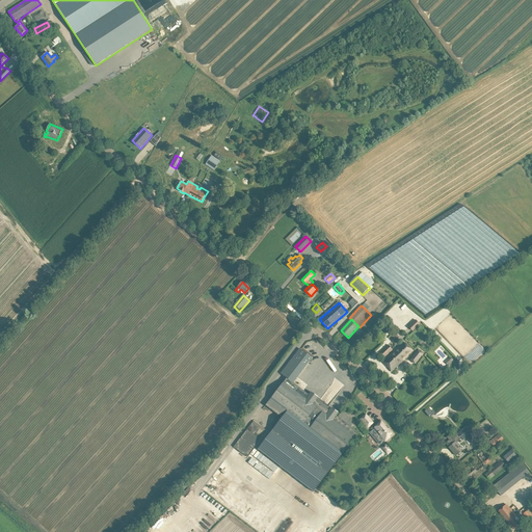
[(420,324),(417,320),(408,327),(413,331),(420,324)]
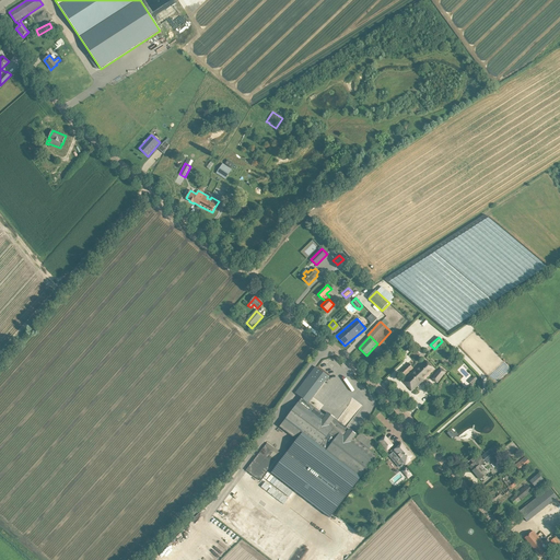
[(503,356),(517,343),(515,340),(506,349),(504,346),(499,350),(503,356)]
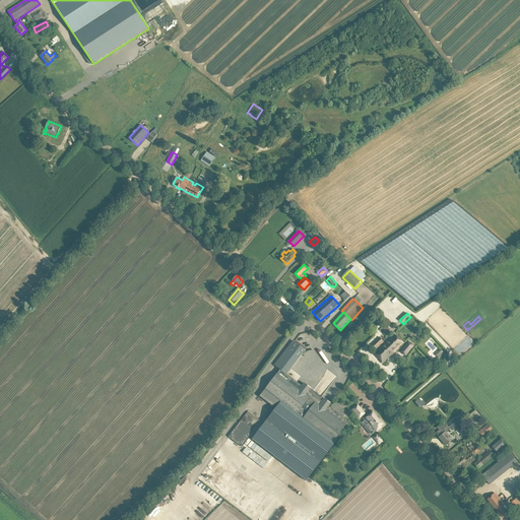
[(390,330),(386,325),(381,330),(385,334),(390,330)]
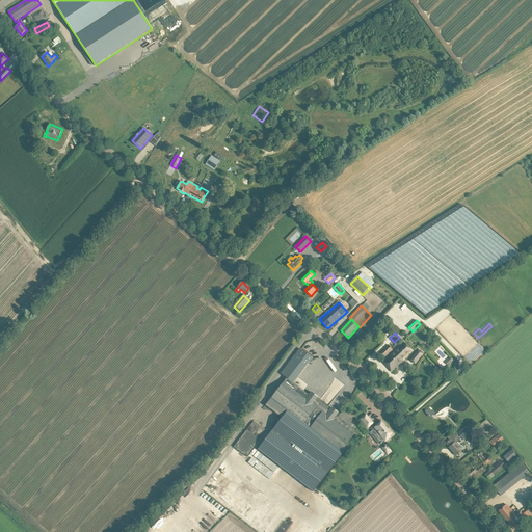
[(413,351),(404,342),(387,358),(382,363),(391,371),(395,368),(413,351)]
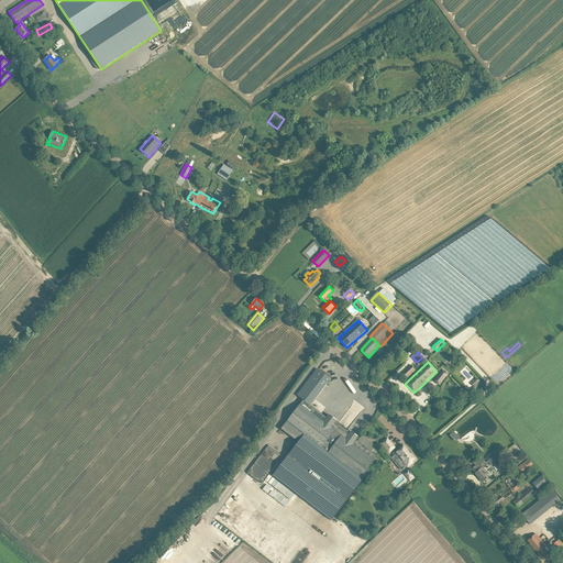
[(408,378),(416,371),(411,365),(403,373),(408,378)]
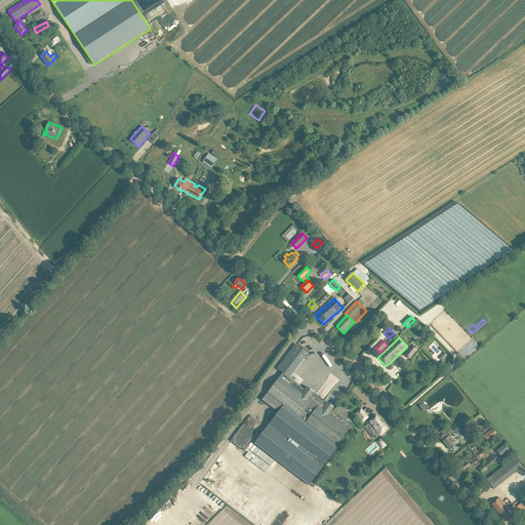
[(278,412),(254,443),(310,485),(345,440),(349,435),(354,427),(347,421),(333,411),(332,410),(334,407),(307,387),(305,390),(289,378),(305,358),(308,354),(295,344),(292,348),(277,369),(283,373),(267,394),(261,400),(278,412)]
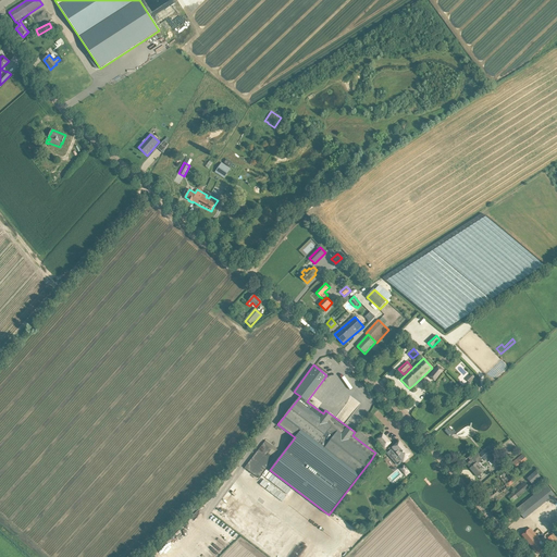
[(444,370),(437,366),(429,376),(435,382),(444,370)]
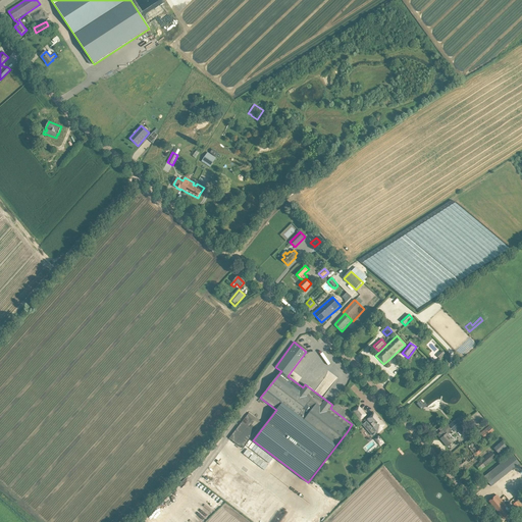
[(428,355),(435,361),(438,358),(440,360),(446,354),(441,350),(437,355),(432,351),(428,355)]
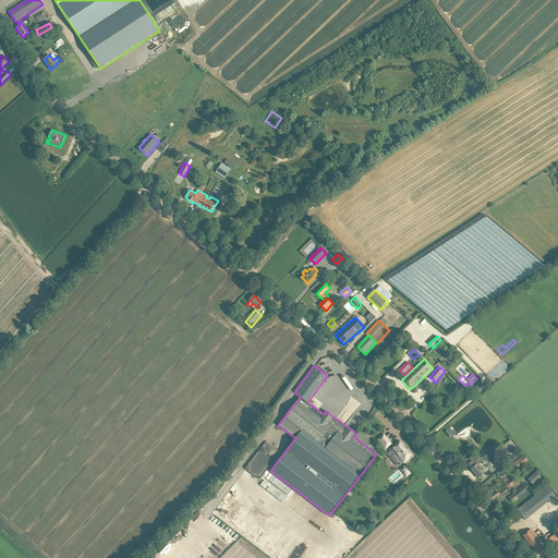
[(384,434),(377,440),(386,449),(392,444),(384,434)]
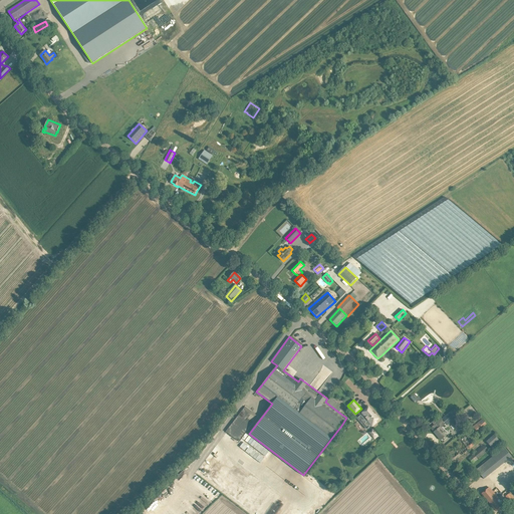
[(363,418),(359,421),(366,430),(370,427),(371,428),(377,423),(376,422),(378,420),(377,419),(377,418),(375,416),(367,408),(360,414),(361,415),(363,418)]
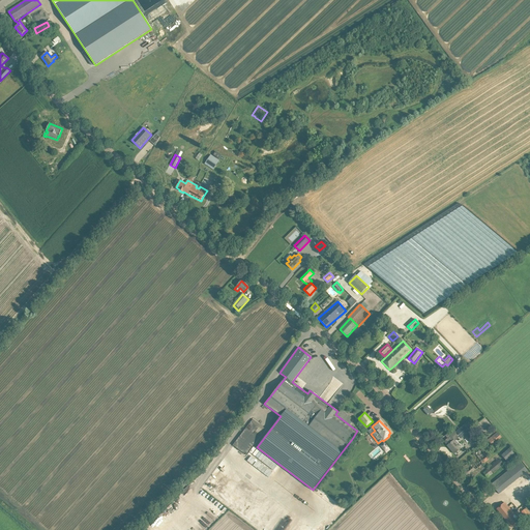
[(251,421),(246,428),(233,445),(245,455),(261,436),(255,432),(259,428),(251,421)]
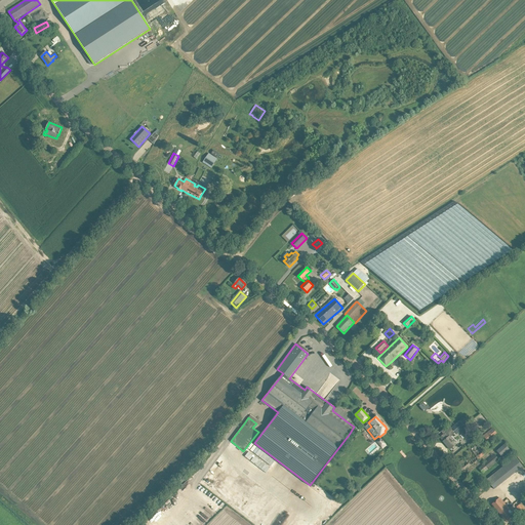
[(467,426),(461,419),(451,428),(456,434),(467,426)]
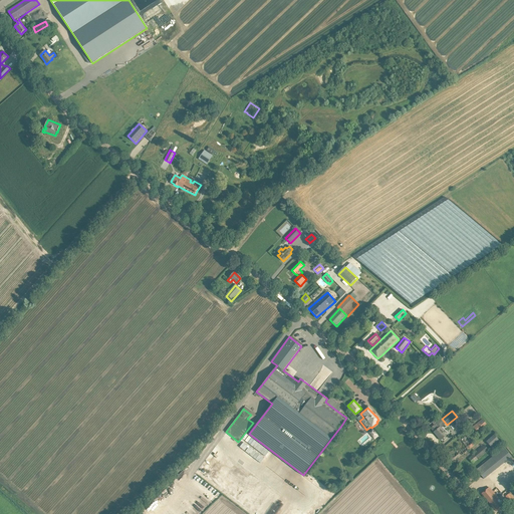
[(486,424),(482,419),(473,427),(477,432),(486,424)]
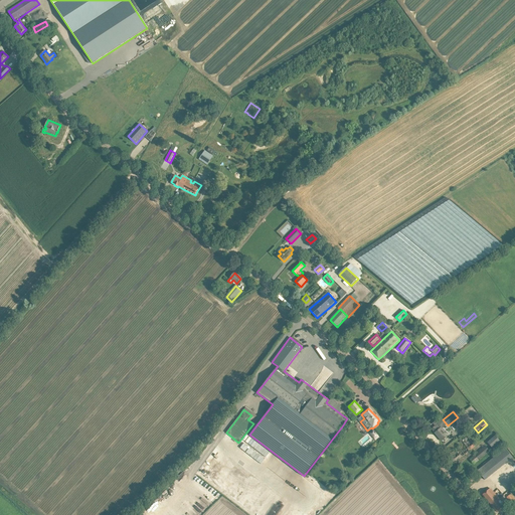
[(435,434),(442,441),(447,437),(443,432),(444,431),(442,427),(435,434)]
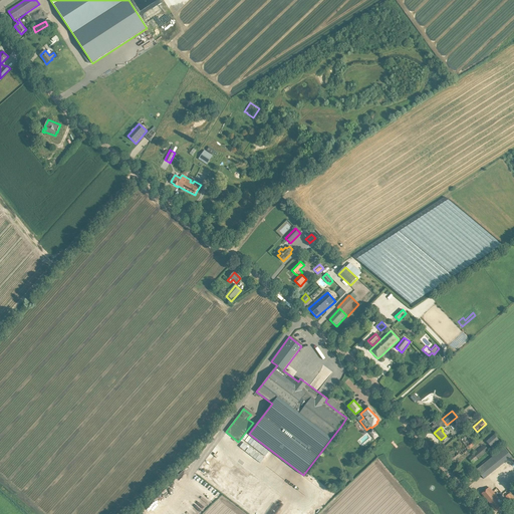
[(494,435),(486,442),(492,449),(500,441),(494,435)]
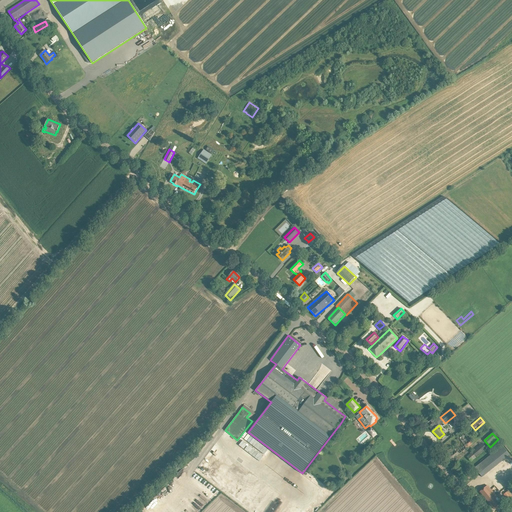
[(253,438),(249,443),(264,455),(268,450),(253,438)]
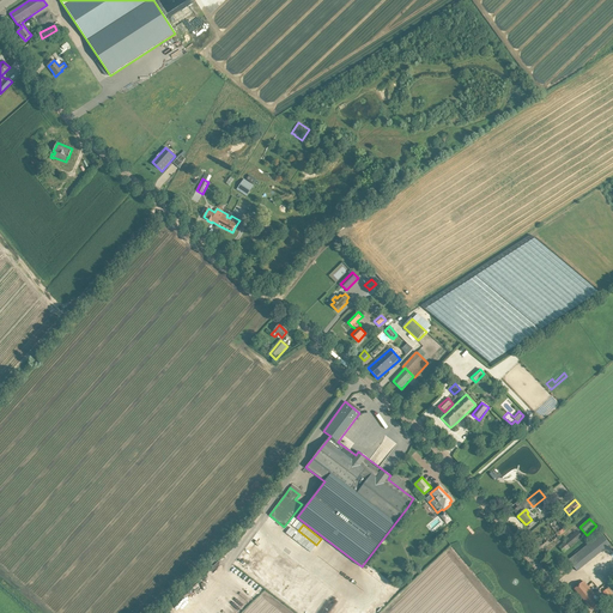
[(290,528),(286,533),(291,538),(296,532),(290,528)]
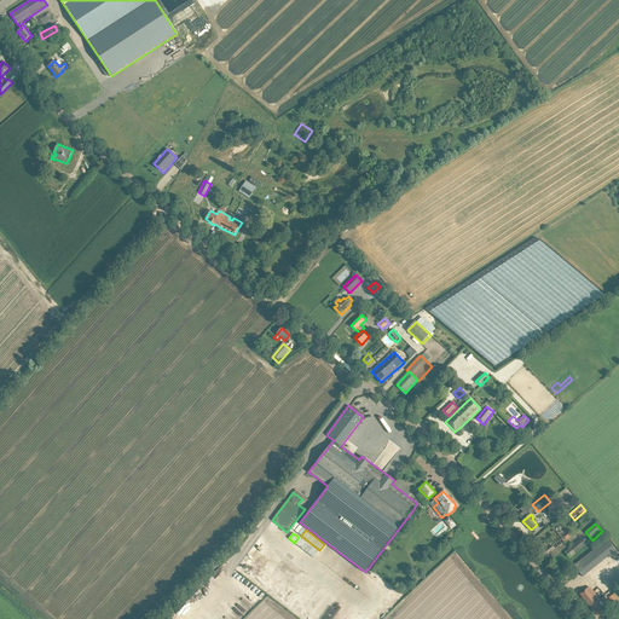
[(589,543),(583,536),(565,553),(570,557),(589,543)]
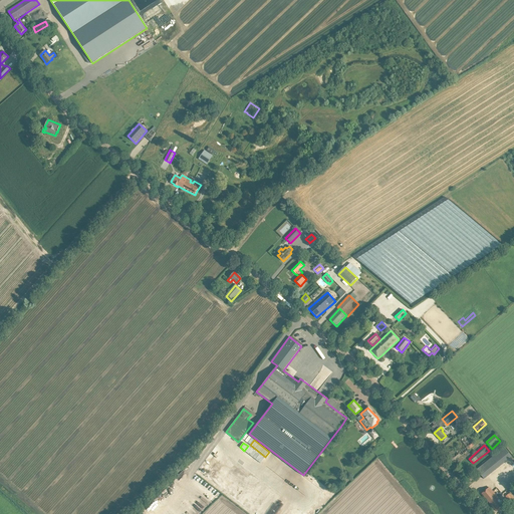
[(249,447),(245,452),(250,455),(254,451),(249,447)]
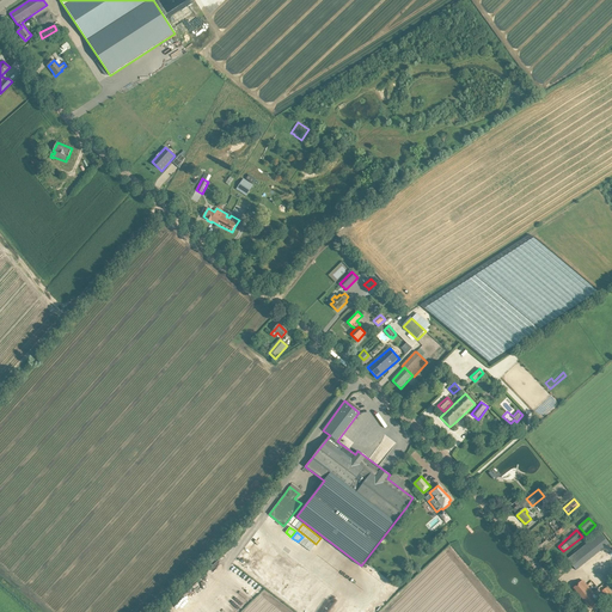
[(567,560),(576,570),(609,544),(600,533),(567,560)]
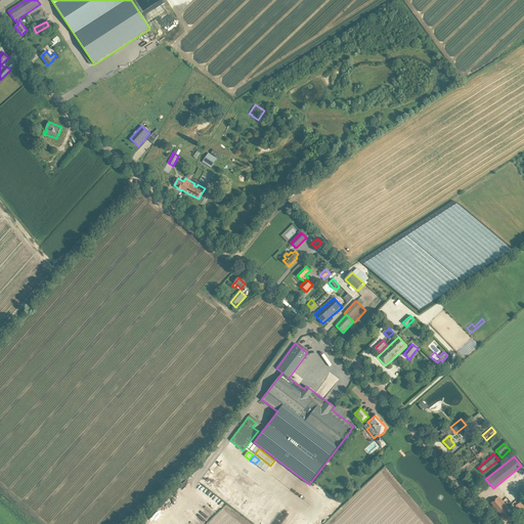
[(260,461),(257,466),(263,470),(267,465),(260,461)]
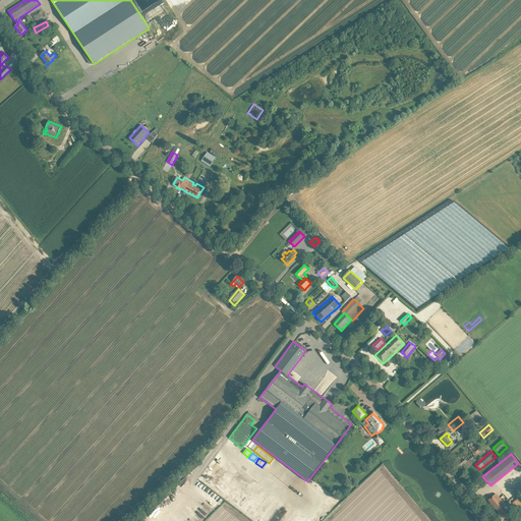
[(496,494),(488,501),(504,519),(509,514),(508,513),(510,511),(506,506),(496,494)]
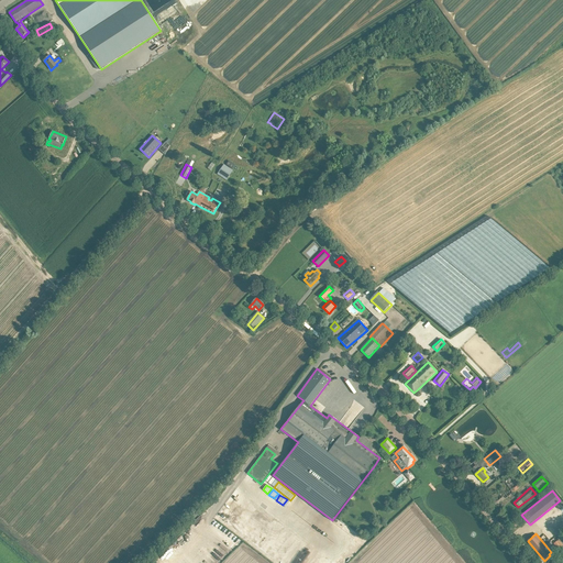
[(323,562),(290,538),(271,562),(323,562)]
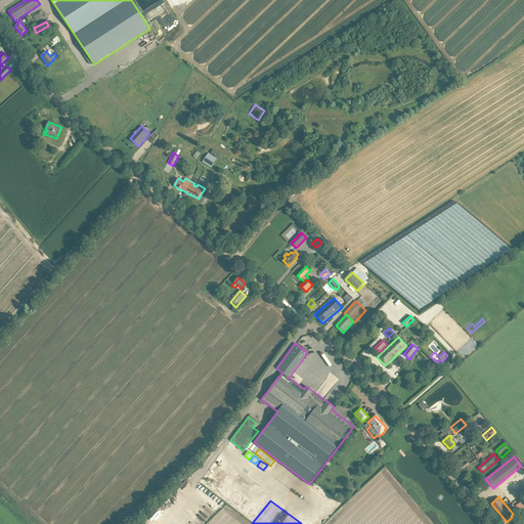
[(523,511),(523,507),(520,501),(515,506),(521,514),(523,511)]
